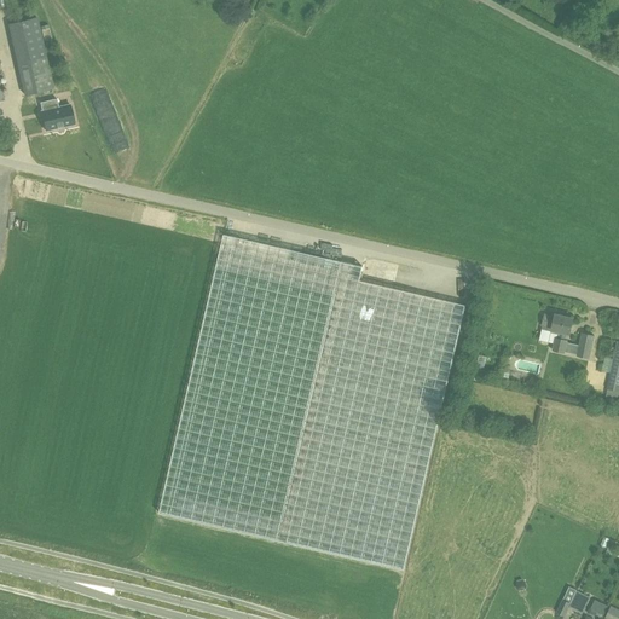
[(36,17),(9,24),(24,94),(53,88),(36,17)]
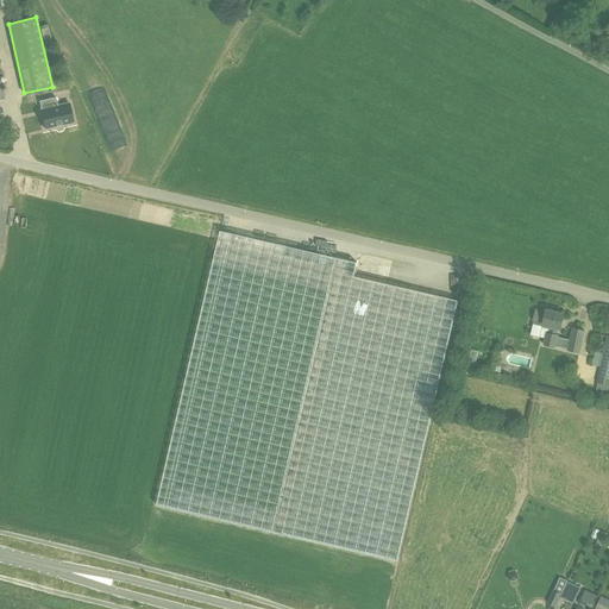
[(57,104),(41,107),(48,135),(75,127),(71,110),(60,112),(57,104)]
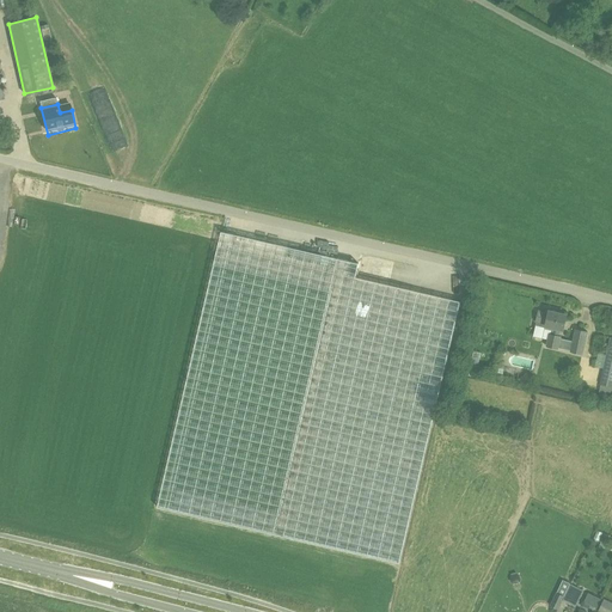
[(359,263),(221,232),(158,507),(399,563),(460,301),(355,277),(359,263)]
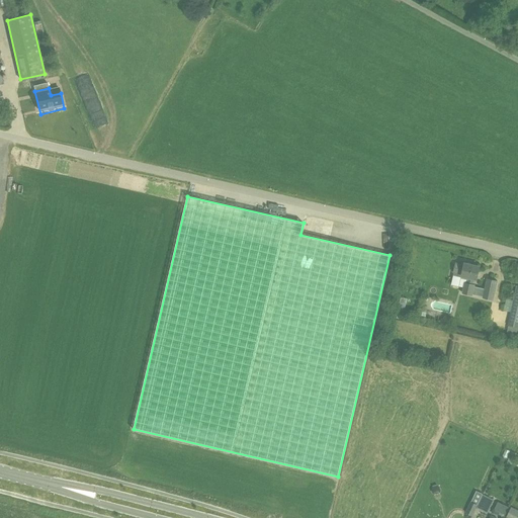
[(453,272),(461,274),(461,276),(467,277),(466,282),(464,282),(462,293),(473,296),(473,294),(484,296),(483,298),(494,300),(498,281),(487,278),(485,288),(472,285),(475,279),(477,279),(480,266),(464,263),(464,264),(455,263),(453,272)]
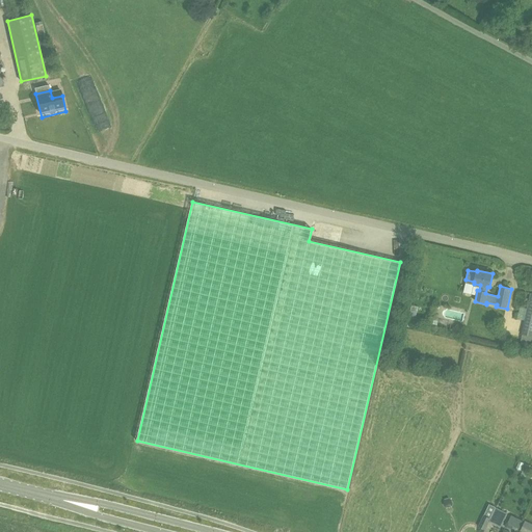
[(522,334),(531,336),(531,293),(522,334)]
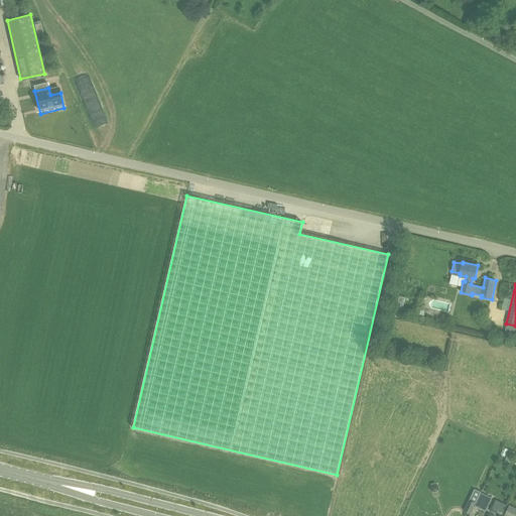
[(439,489),(438,487),(436,485),(436,483),(430,485),(431,486),(430,489),(431,491),(432,493),(438,491),(439,489)]
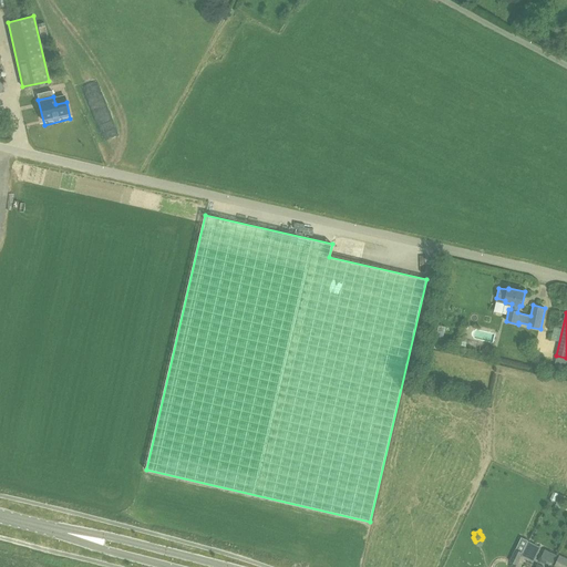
[(516,548),(509,560),(517,565),(523,552),(528,540),(521,537),(516,548)]
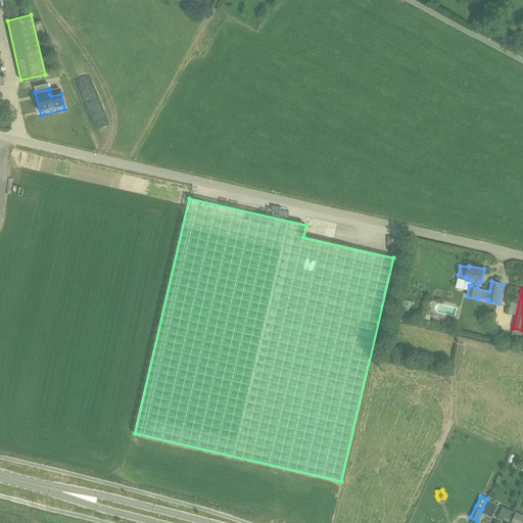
[(492,518),(498,505),(488,500),(481,513),(492,518)]
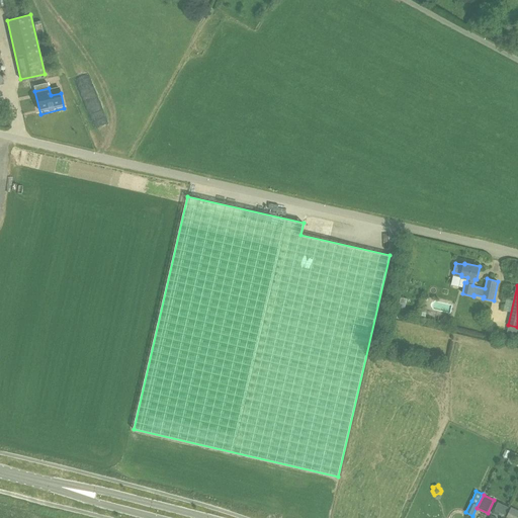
[(506,515),(510,507),(498,502),(493,513),(498,516),(500,512),(506,515)]
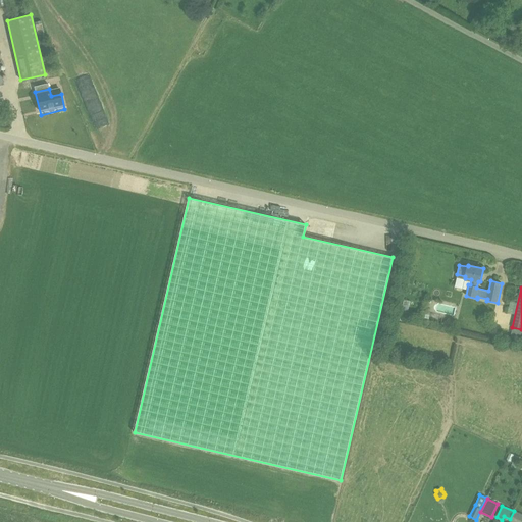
[(511,521),(513,521),(521,521),(521,514),(515,511),(511,521)]
